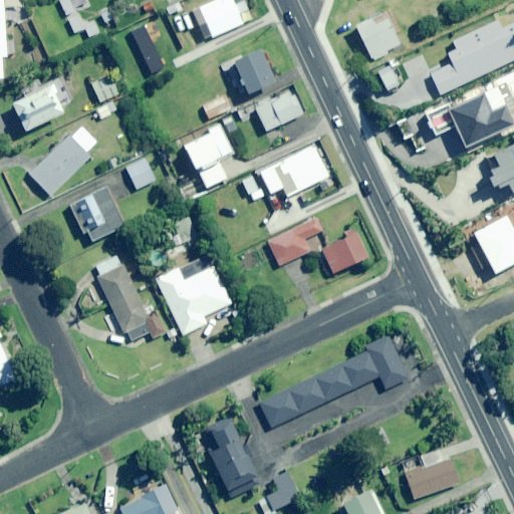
[(32,20),(21,0),(5,0),(19,26),(32,20)]
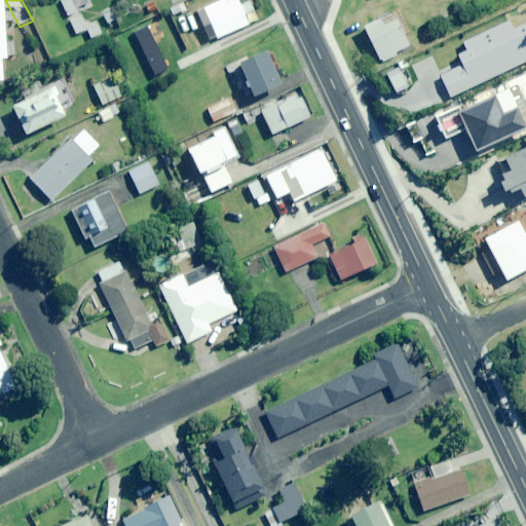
[(77,13),(72,0),(65,0),(61,1),(66,16),(77,13)]
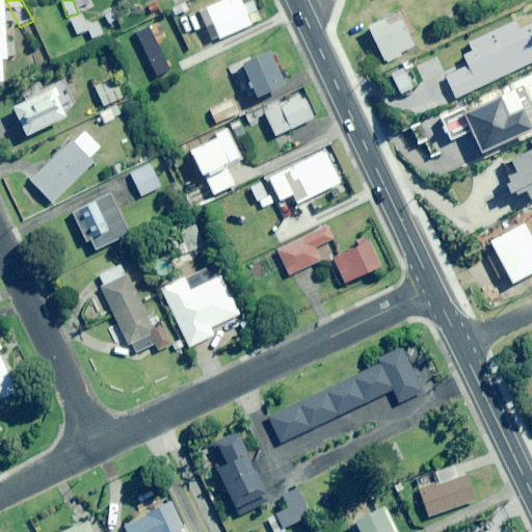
[(242,6),(239,0),(229,0),(200,14),(213,44),(251,26),(247,17),(257,11),(253,2),(242,6)]
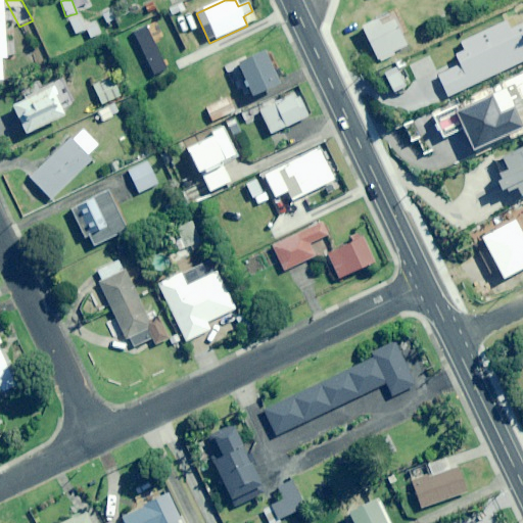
[(115,19),(109,9),(101,14),(107,25),(115,19)]
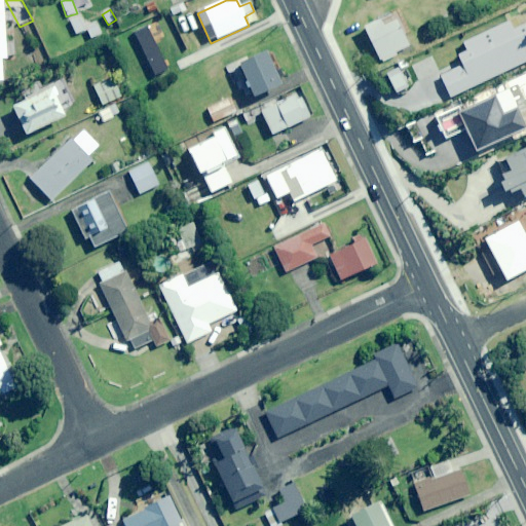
[(364,27),(380,64),(396,57),(395,53),(409,47),(404,37),(411,34),(400,10),(364,27)]
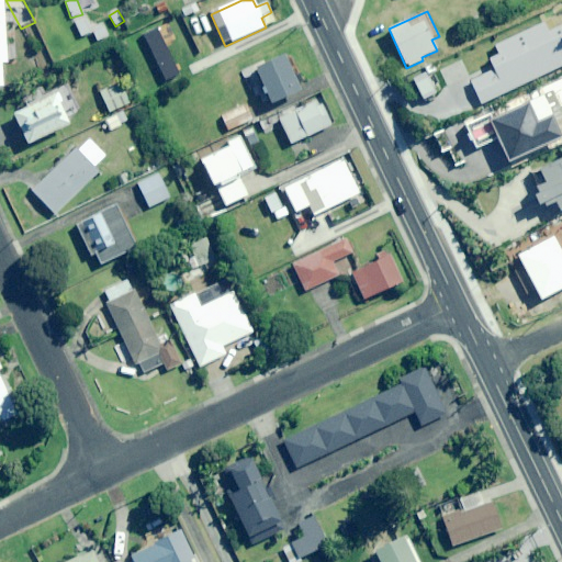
[(85,18),(74,23),(80,37),(91,33),(85,18)]
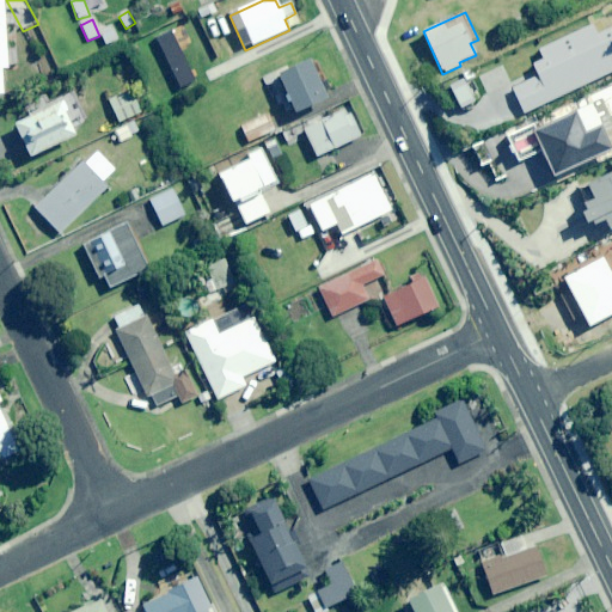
[(118,40),(112,28),(101,34),(106,46),(118,40)]
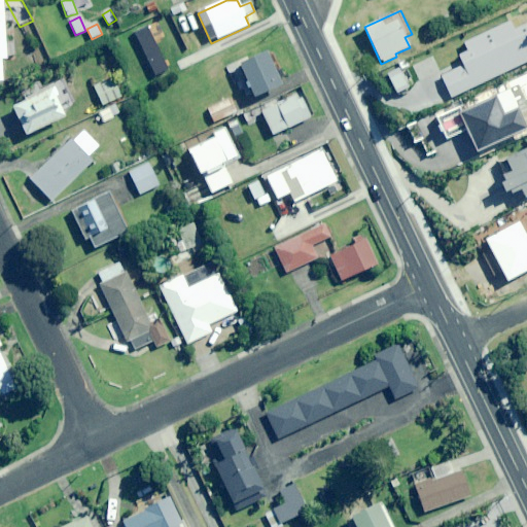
[(526,62),(526,24),(513,31),(510,24),(464,44),(467,53),(458,57),(463,67),(442,76),(451,98),(526,62)]
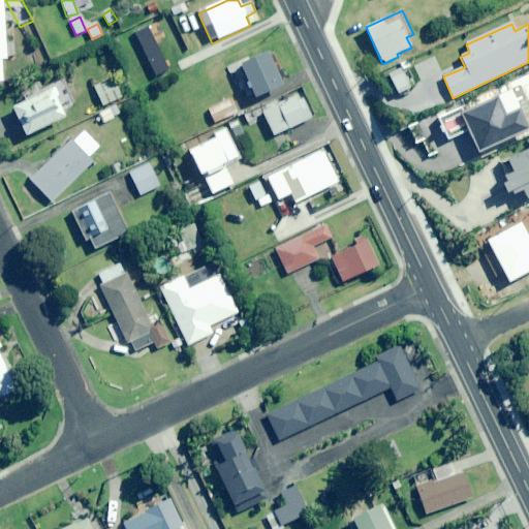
[(281,82),(285,80),(276,59),(271,61),(267,52),(240,65),(255,98),(283,85),(281,82)]
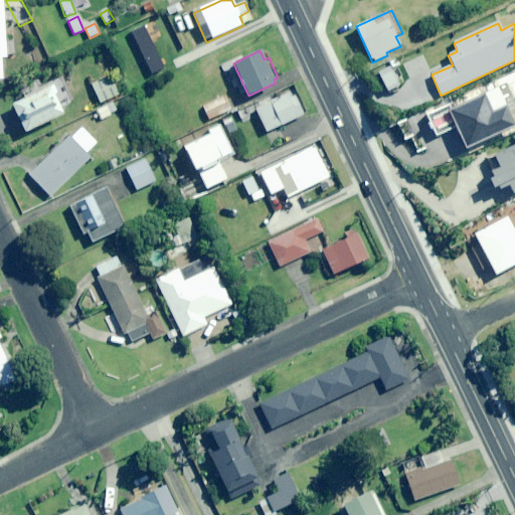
[(398,87),(388,67),(377,73),(386,92),(398,87)]
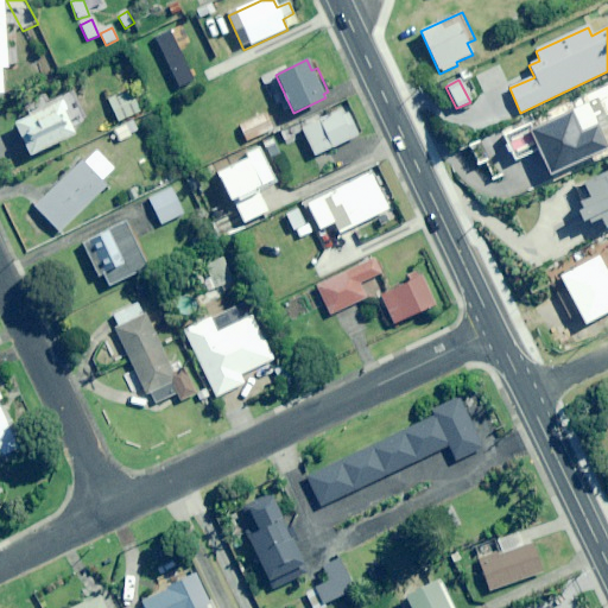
[(140,112),(130,90),(108,101),(118,122),(140,112)]
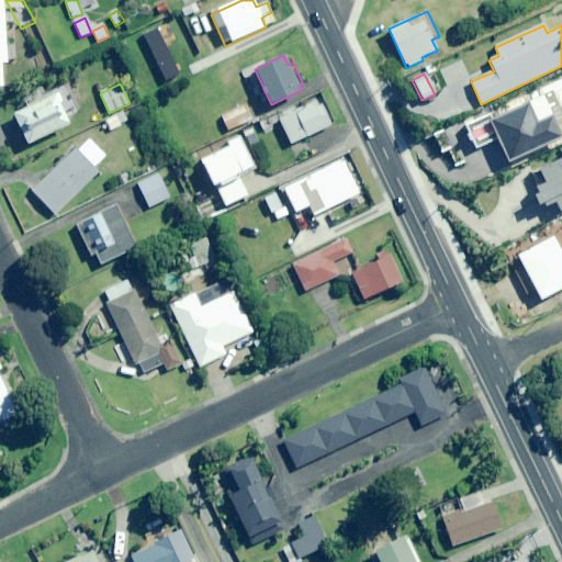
[(27,144),(70,124),(81,110),(70,87),(13,114),(27,144)]
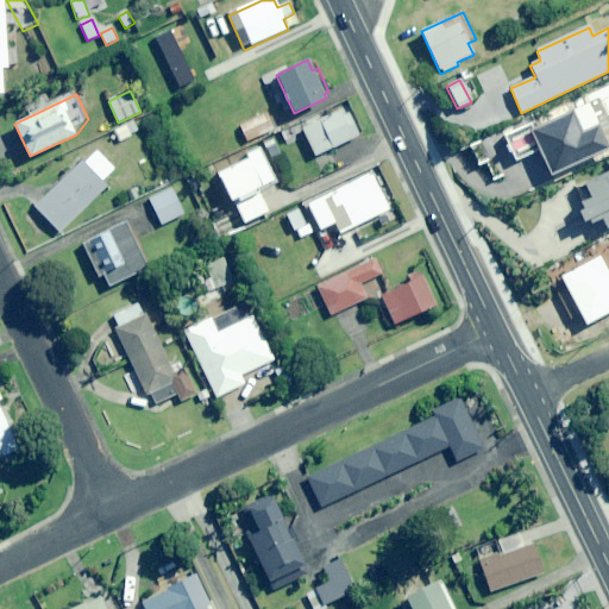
[(608,149),(608,124),(597,96),(539,123),(504,138),(515,162),(539,151),(550,176),(608,149)]
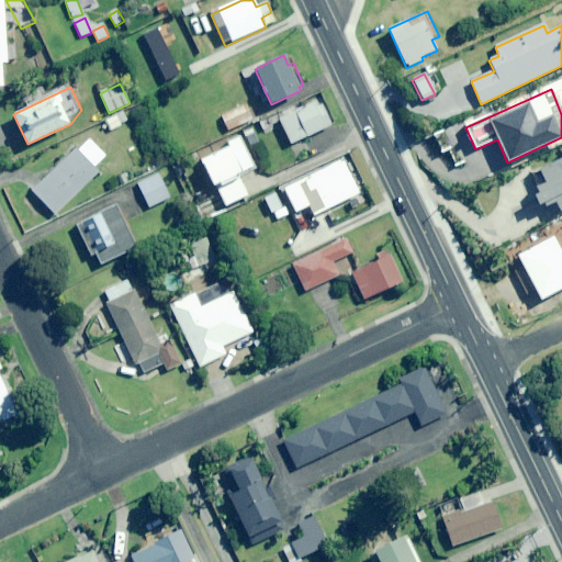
[(336,124),(324,98),(314,102),(279,119),(291,144),(336,124)]
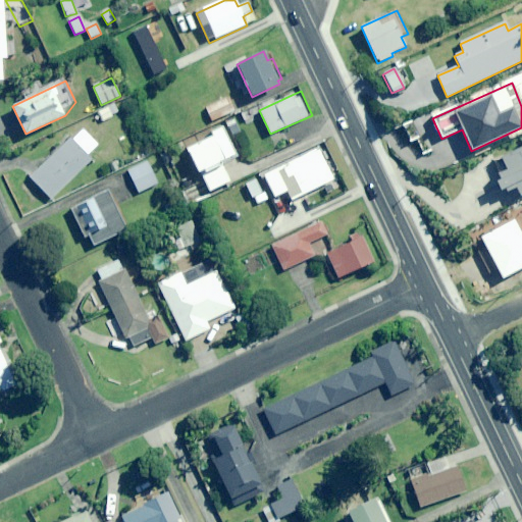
[(235,112),(228,98),(206,109),(212,122),(235,112)]
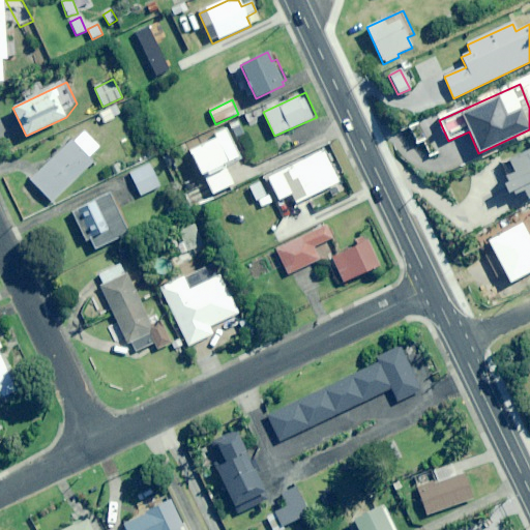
[(115,106),(99,115),(105,124),(121,115),(115,106)]
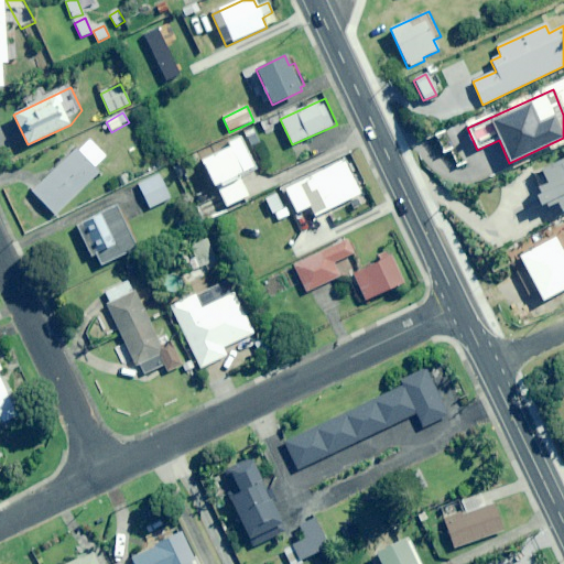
[(253,129),(245,133),(251,148),(260,143),(253,129)]
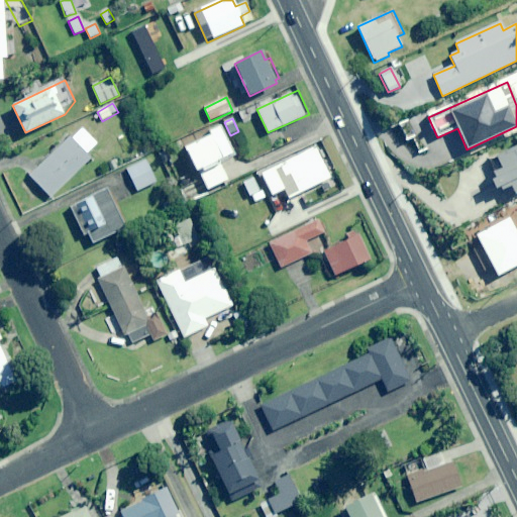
[(233,153),(220,126),(208,132),(210,135),(185,147),(206,191),(228,181),(219,161),(233,153)]
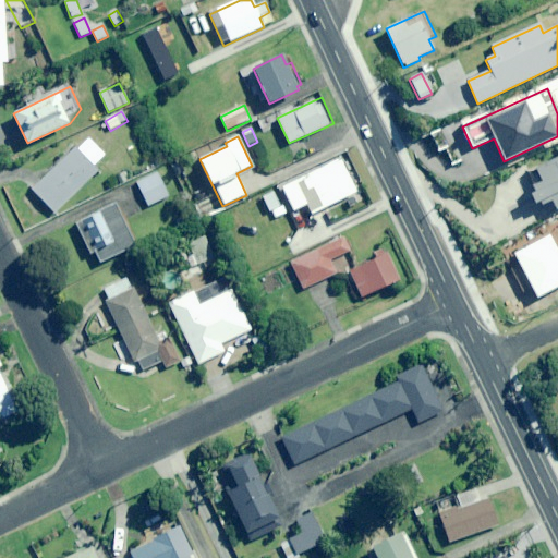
[(98,153),(91,144),(81,154),(75,148),(34,190),(57,213),(98,172),(88,161),(98,153)]
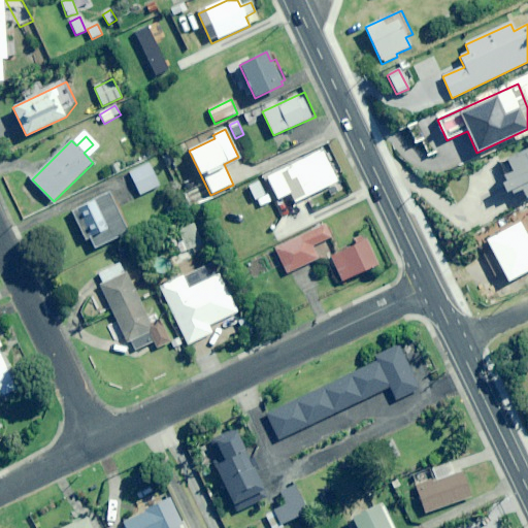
[(503,175),(513,194),(520,190),(527,204),(527,203),(527,146),(505,159),(512,171),(503,175)]
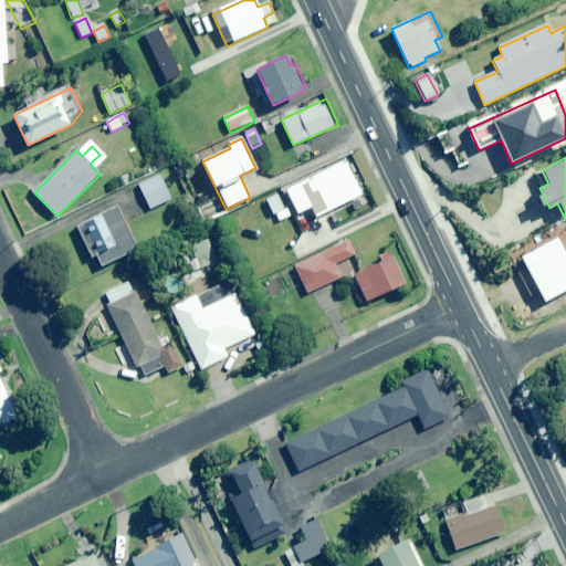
[(362,196),(345,163),(285,191),(297,215),(312,208),(316,218),(362,196)]
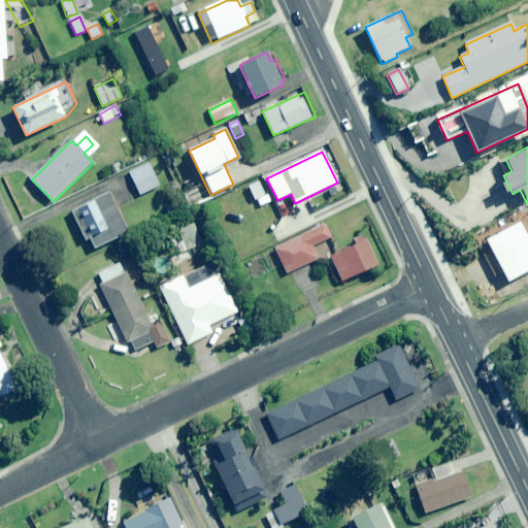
[(160,187),(149,164),(129,173),(140,196),(160,187)]
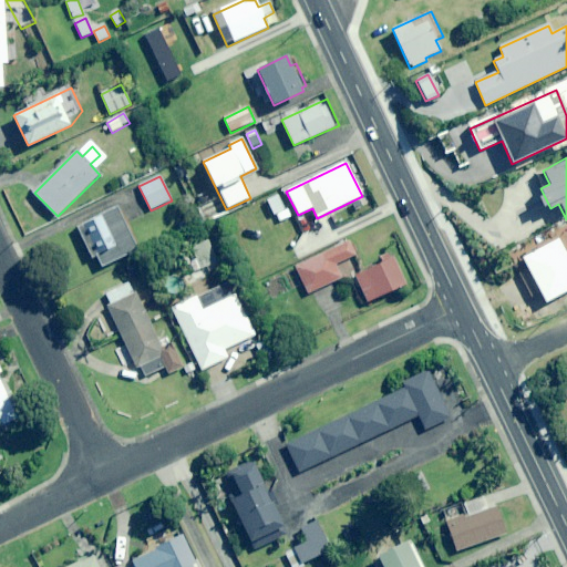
[(286,212),(279,195),(260,203),(267,219),(286,212)]
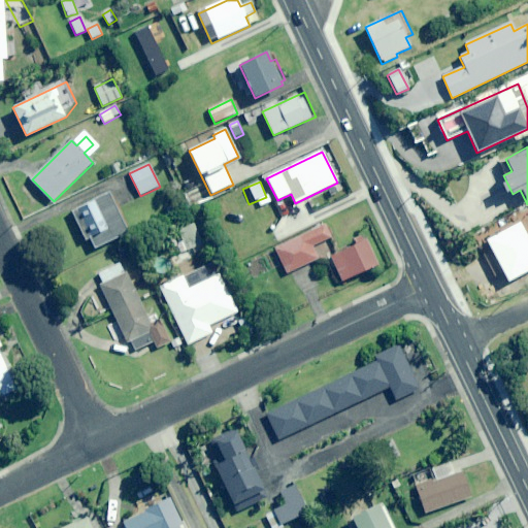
[(129,233),(110,194),(77,209),(96,249),(129,233)]
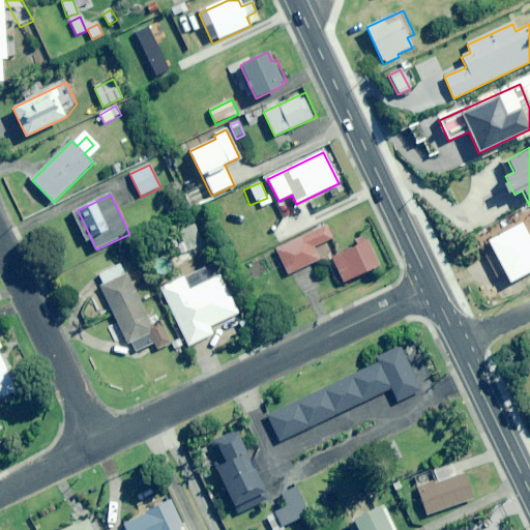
[(529,272),(529,240),(522,225),(488,242),(509,284),(529,272)]
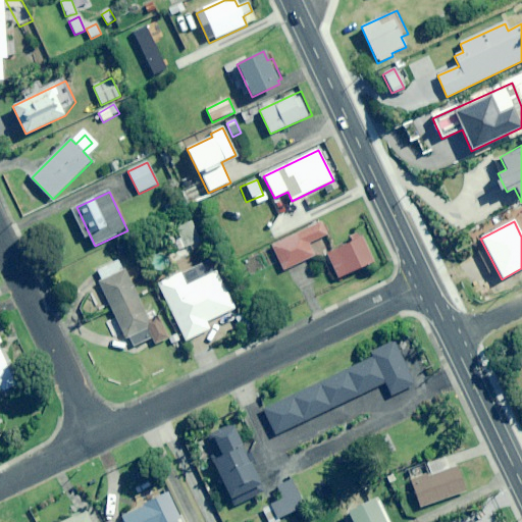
[(200,242),(192,222),(175,228),(184,248),(200,242)]
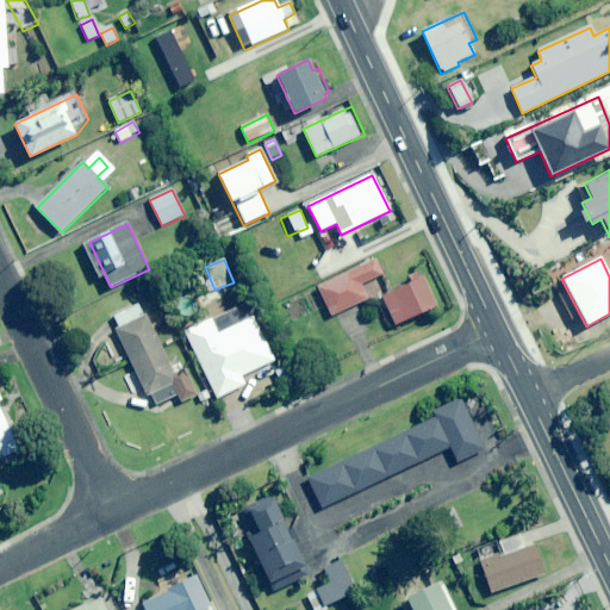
[(383,275),(375,260),(317,288),(331,317),(368,300),(361,286),(383,275)]
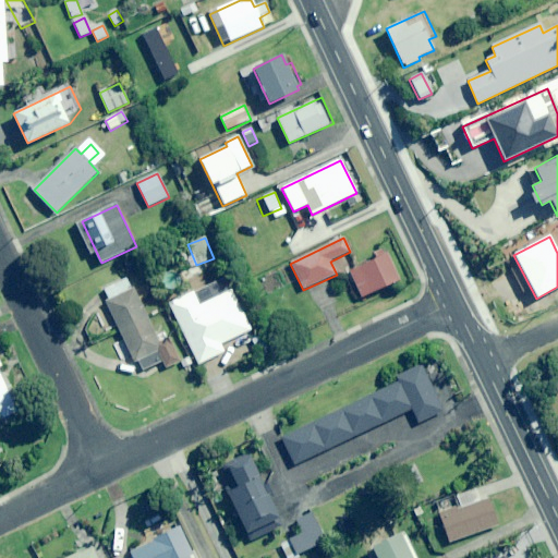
[(386,253),(356,267),(351,257),(337,264),(346,281),(352,278),(361,299),(399,280),(386,253)]
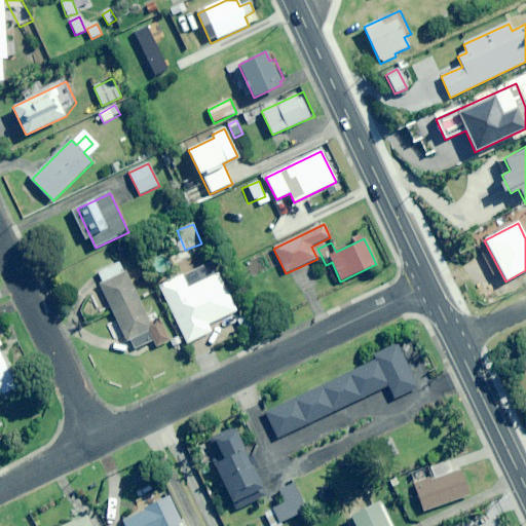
[(113,250),(89,260),(101,284),(99,285),(110,307),(117,322),(108,327),(117,346),(130,340),(136,351),(153,342),(156,349),(170,342),(155,312),(147,316),(126,271),(123,273),(113,250)]
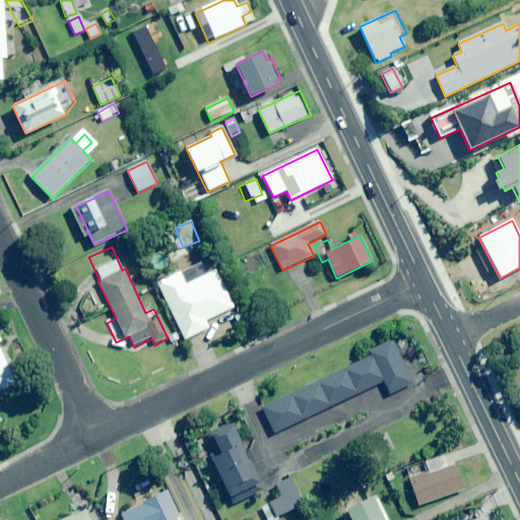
[(234,308),(215,271),(186,285),(180,272),(157,283),(185,340),(208,329),(205,322),(234,308)]
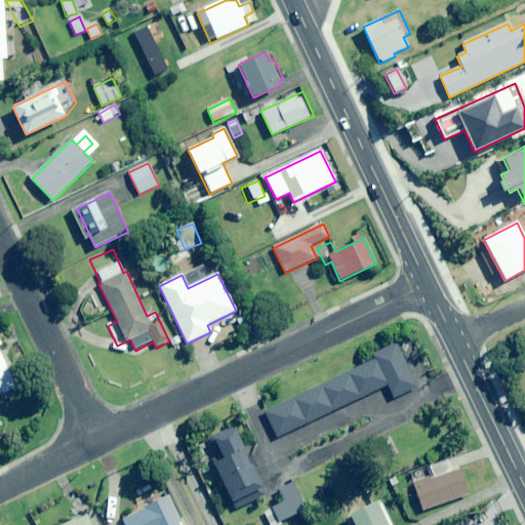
[(0,395),(21,387),(9,363),(5,365),(0,353),(0,345),(1,345),(0,341),(0,395)]
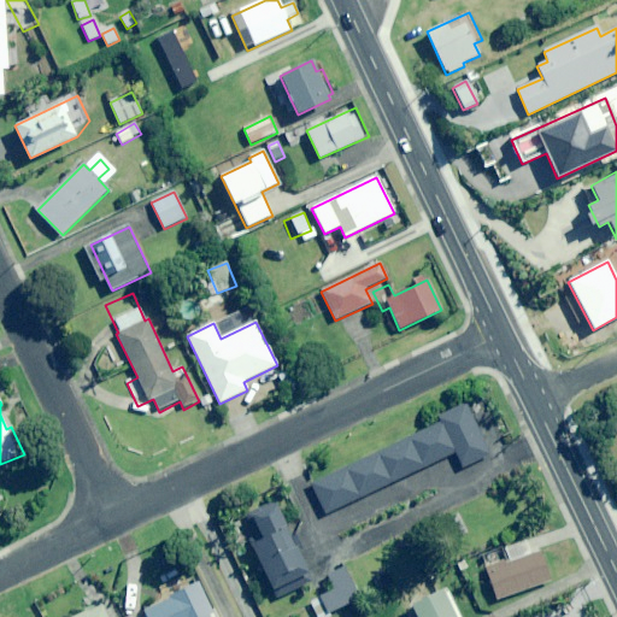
[(491,456),(465,405),(439,418),(440,422),(309,486),(323,517),(454,453),(462,470),(491,456)]
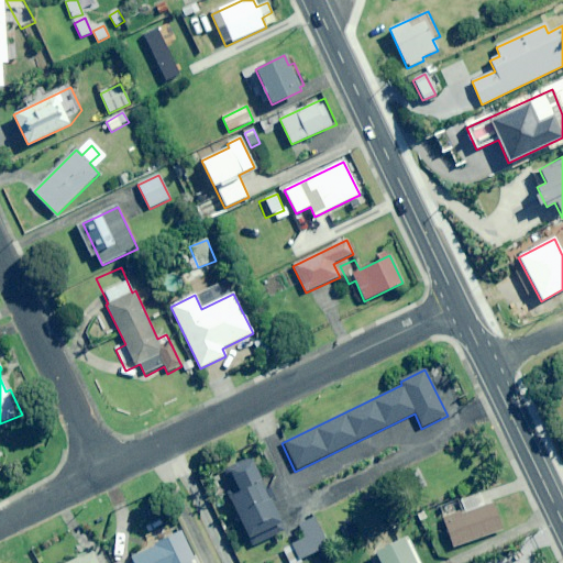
[(265,489),(251,459),(224,471),(234,490),(225,494),(247,540),(282,525),(272,504),(276,500),(269,487),(265,489)]
